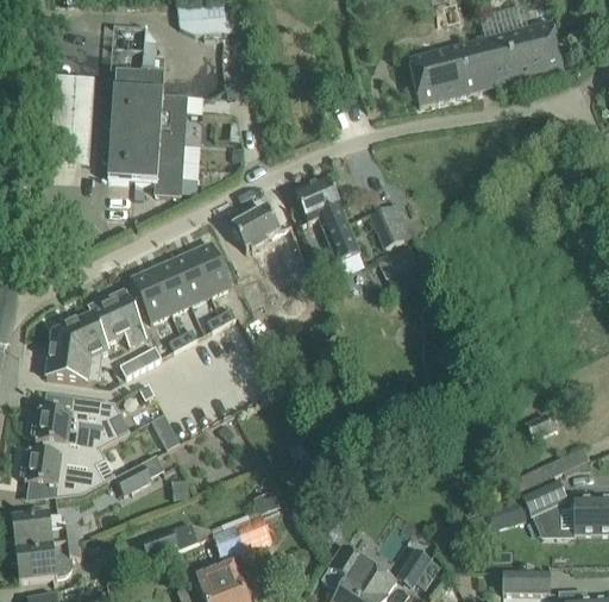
[(224,2),(177,6),(180,33),(226,30),(224,2)]
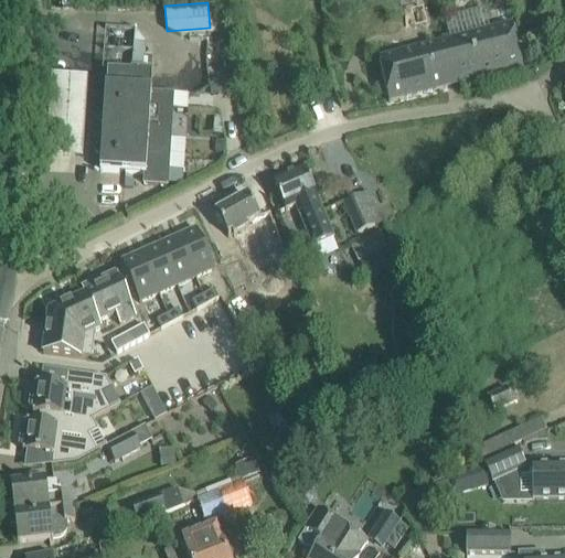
[(512,21),(450,36),(461,79),(523,64),(518,43),(512,21)]
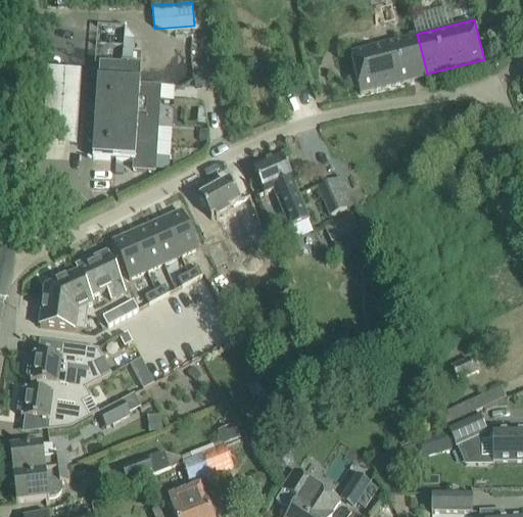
[(99,59),(98,78),(140,81),(141,60),(133,59),(135,36),(124,21),(122,58),(122,61),(99,59)]
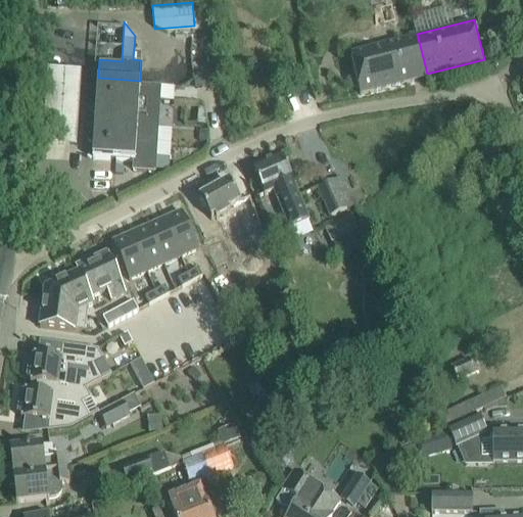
[(385,41),(350,50),(355,71),(361,90),(427,74),(417,34),(392,40),(385,41)]
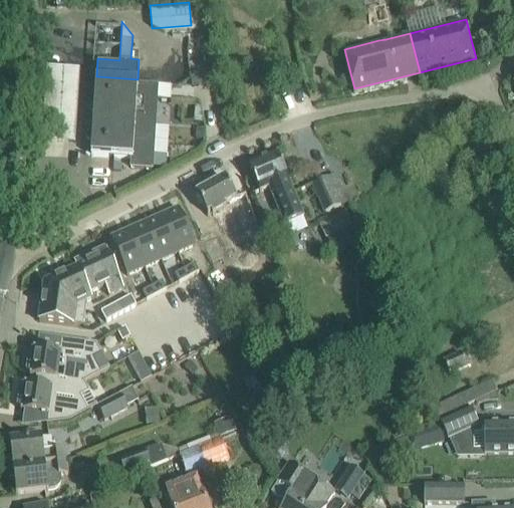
[(84,72),(46,70),(42,148),(81,150),(84,72)]
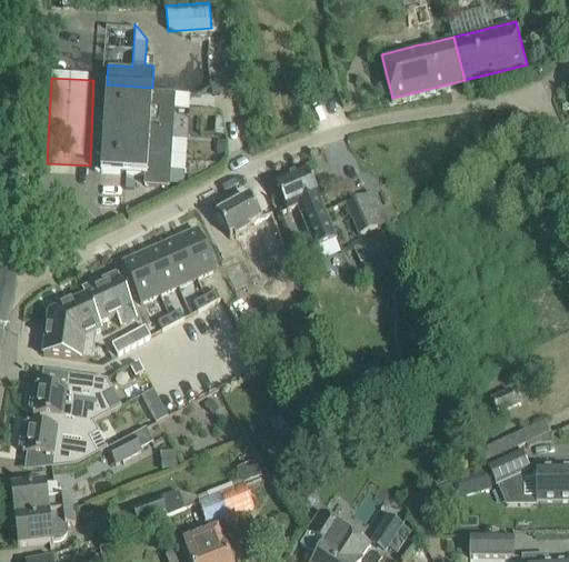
[(152,88),(107,84),(101,168),(146,170),(145,181),(168,182),(175,89),(152,88)]
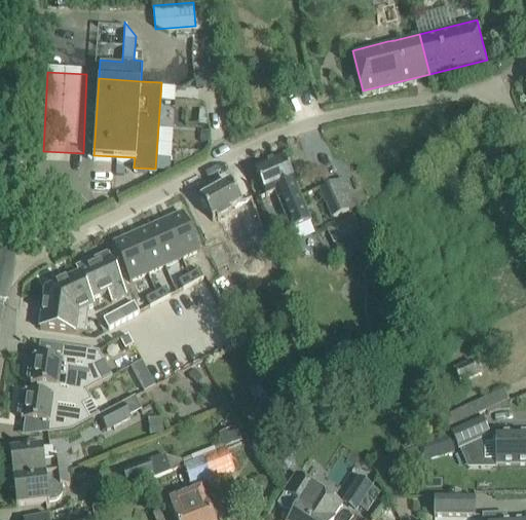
[(266,192),(275,188),(291,226),(310,217),(295,180),(296,179),(284,152),(254,164),(266,192)]
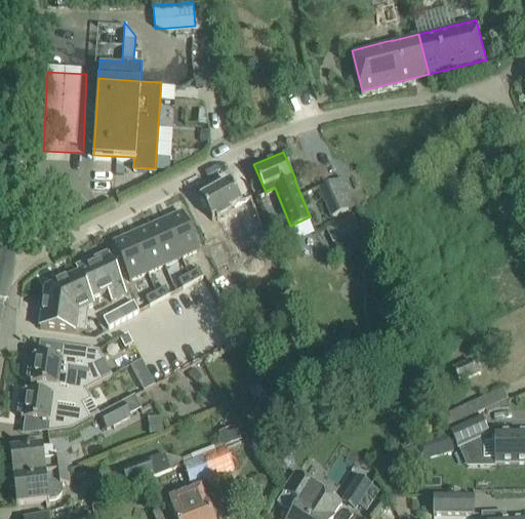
[(349,205),(337,176),(319,184),(330,212),(349,205)]
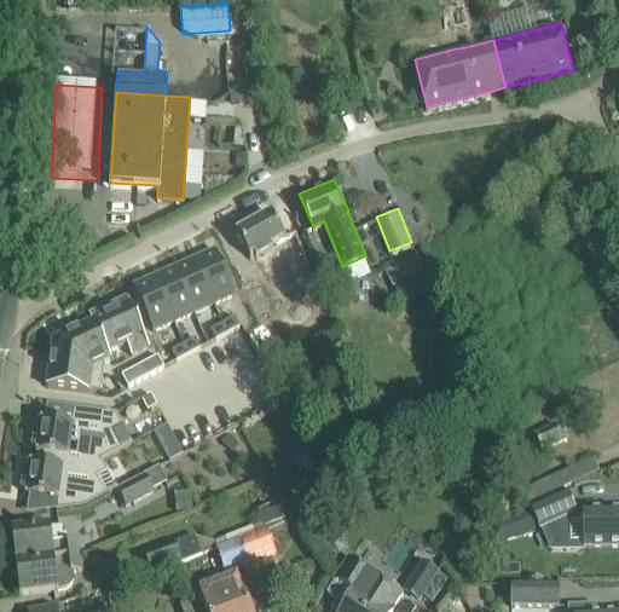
[(283,271),(290,269),(302,294),(320,287),(308,261),(296,229),(284,234),(271,209),(236,229),(249,253),(253,250),(254,254),(258,253),(259,254),(272,247),(275,250),(283,271)]
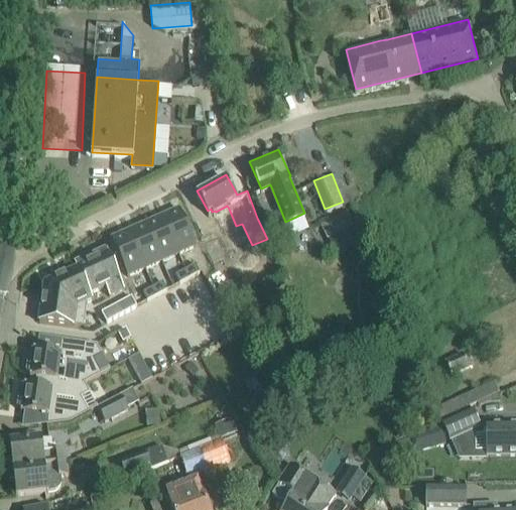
[(179,205),(162,213),(178,249),(197,241),(179,205)]
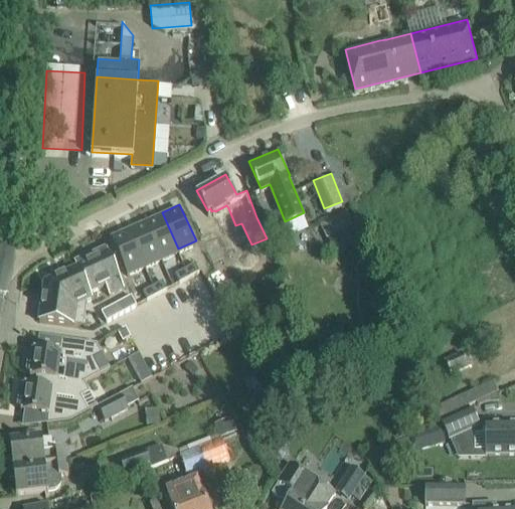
[(356,231),(345,206),(327,214),(328,216),(309,224),(316,239),(311,241),(316,250),(356,231)]
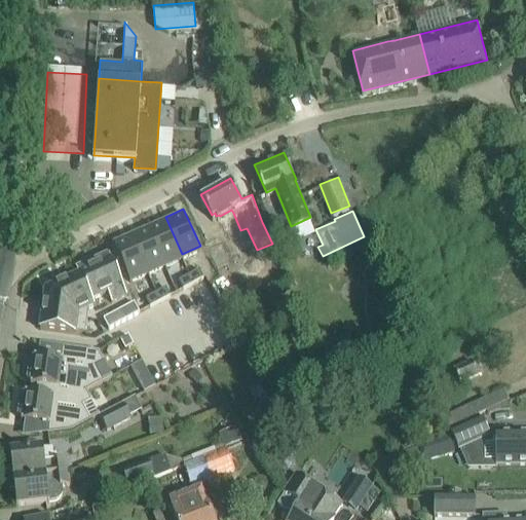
[(165,217),(148,224),(165,262),(182,254),(165,217)]
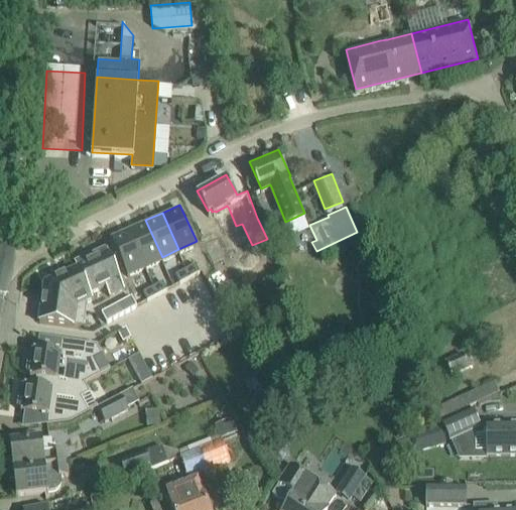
[(145,220),(129,228),(145,264),(162,257),(145,220)]
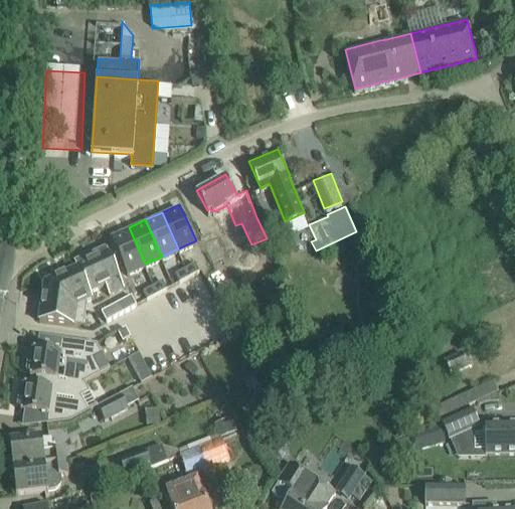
[(129,227),(111,234),(127,272),(145,264),(129,227)]
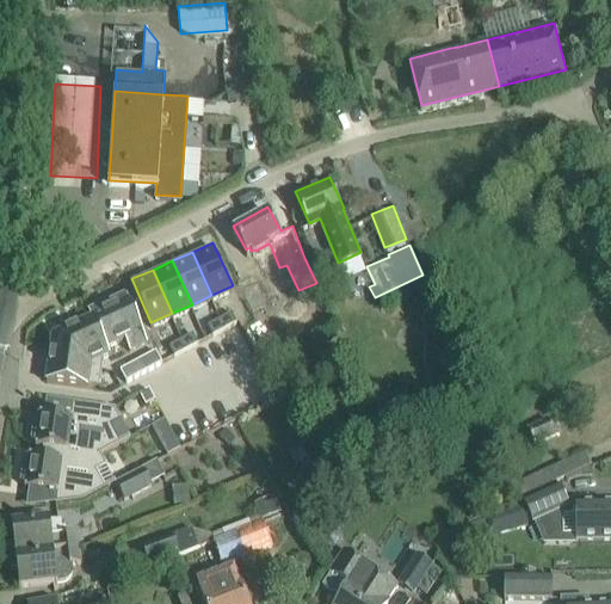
[(148,338),(136,310),(125,289),(88,306),(92,314),(53,332),(47,377),(88,382),(88,380),(100,381),(104,352),(109,350),(105,343),(124,334),(129,346),(148,338)]
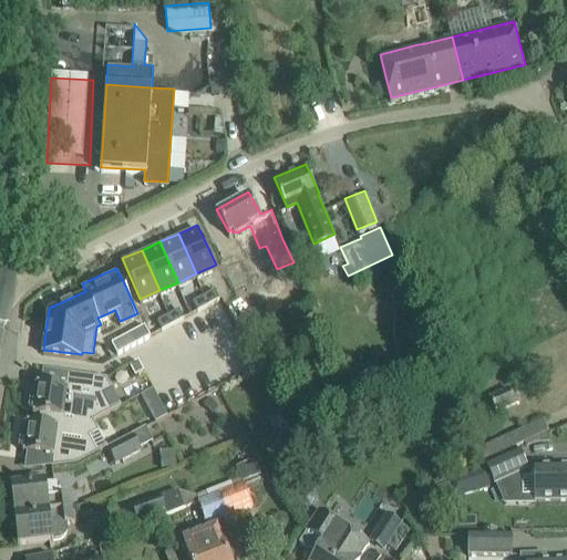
[(215,286),(204,292),(208,301),(219,294),(215,286)]
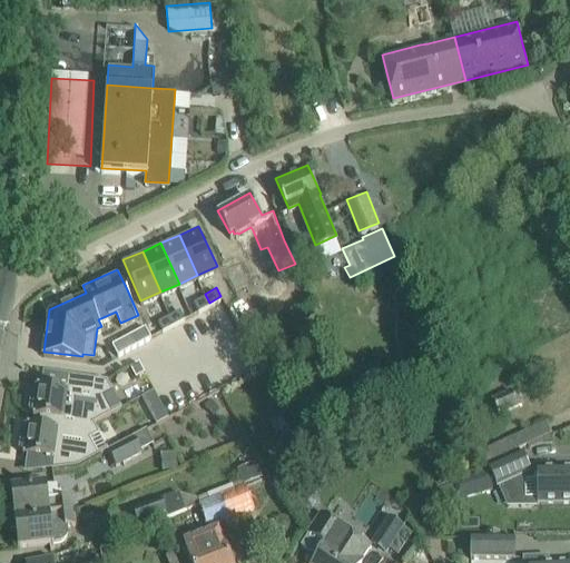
[(209,303),(205,294),(194,299),(198,308),(209,303)]
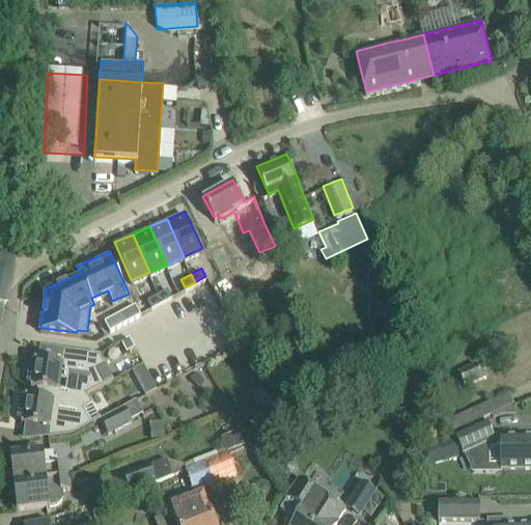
[(168,286),(158,292),(162,300),(172,295),(168,286)]
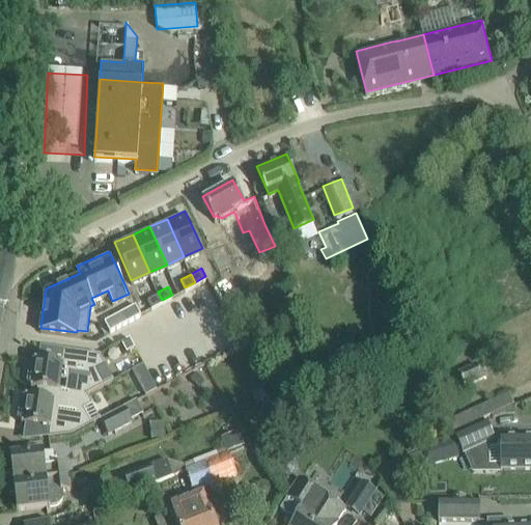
[(162,300),(158,292),(147,297),(151,305),(162,300)]
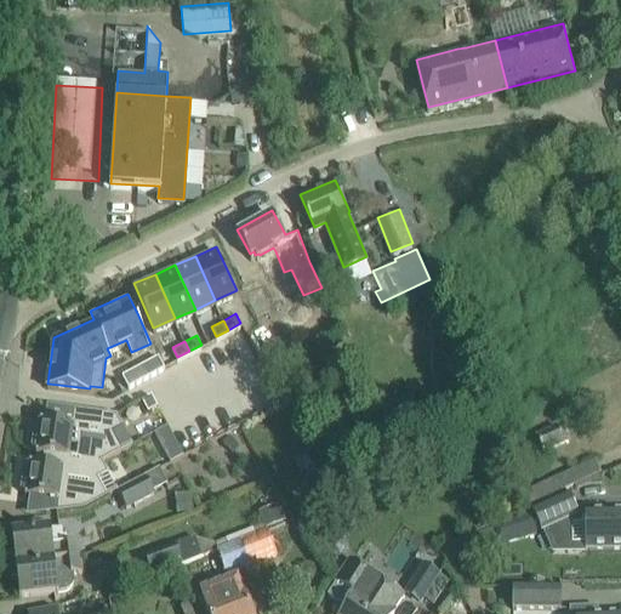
[(159,352),(152,356),(158,368),(165,364),(159,352)]
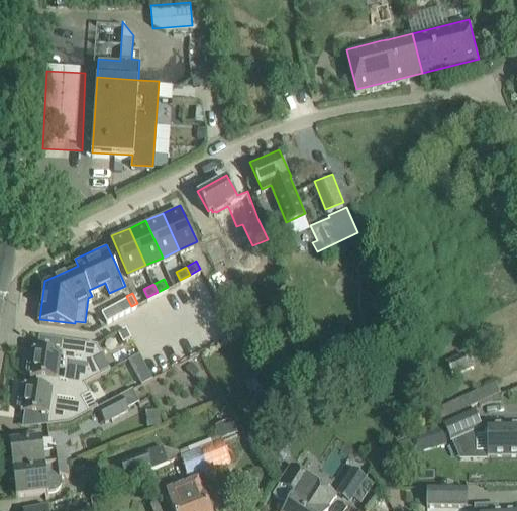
[(126,296),(120,300),(125,309),(131,306),(126,296)]
